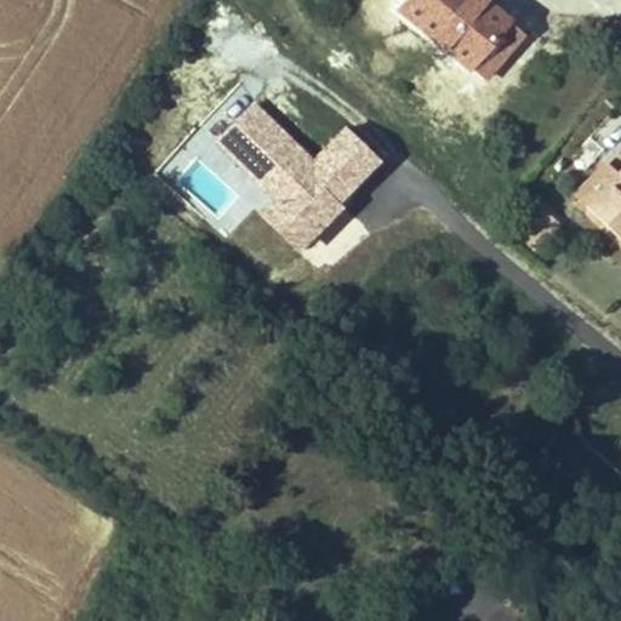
[(485,3),(483,0),(406,0),(399,9),(455,56),(456,55),(471,66),(506,23),(493,11),(494,10),(485,3)]
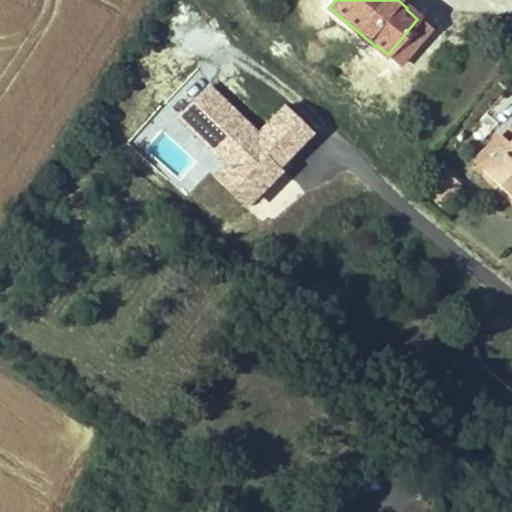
[(283,104),(258,130),(208,82),(168,124),(251,203),(316,135),(283,104)]
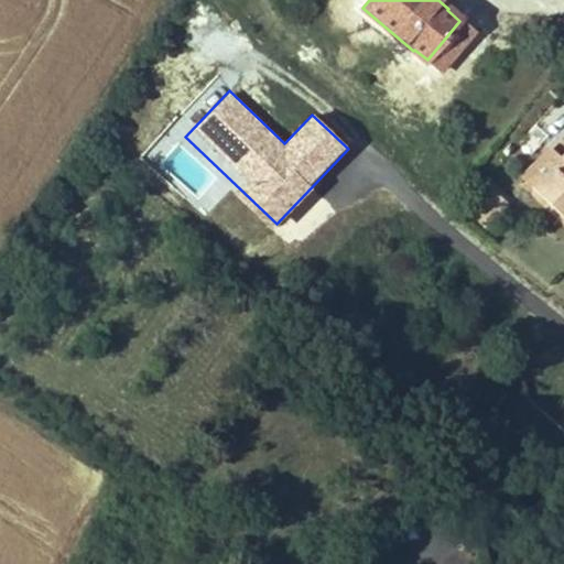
[(532,188),(560,160),(550,150),(522,179),(532,188)]
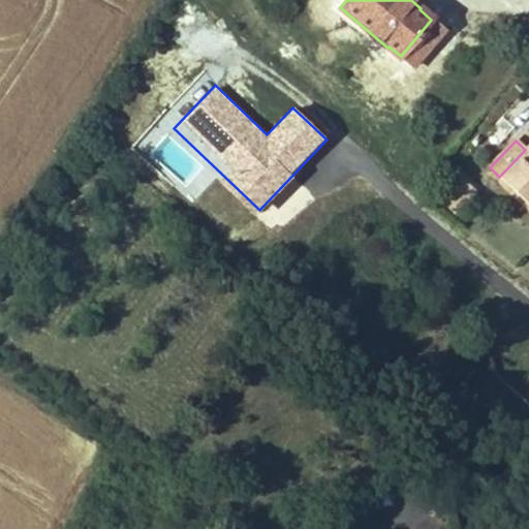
[(528,145),(525,150),(499,177),(528,205),(528,145)]
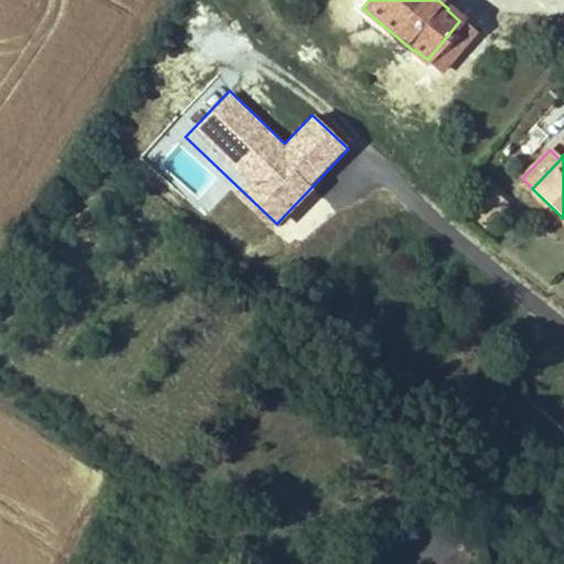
[(472,217),(492,232),(512,206),(491,191),(472,217)]
